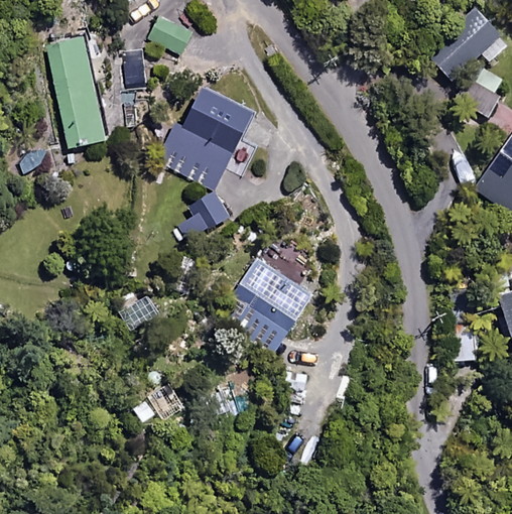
[(500,38),(475,10),(427,53),(453,82),(500,38)]
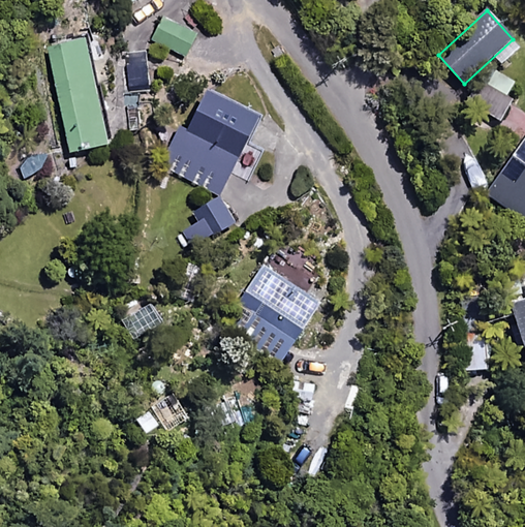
[(197,34),(164,18),(153,40),(187,56),(197,34)]
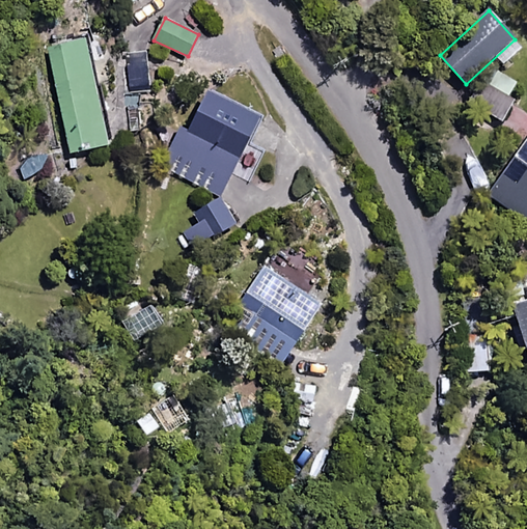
[(66,152),(107,146),(89,32),(49,38),(66,152)]
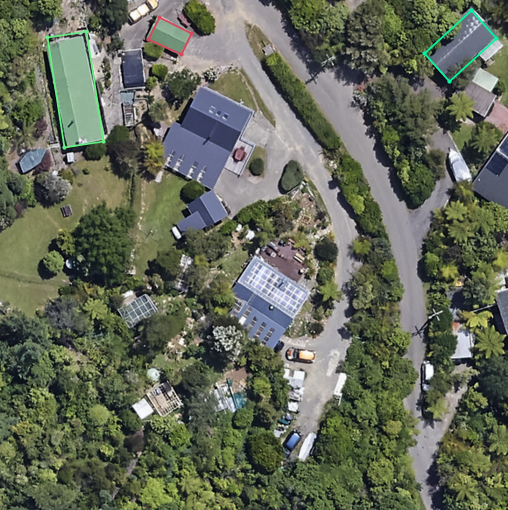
[(251,112),(196,85),(164,148),(179,156),(172,169),(212,189),(251,112)]
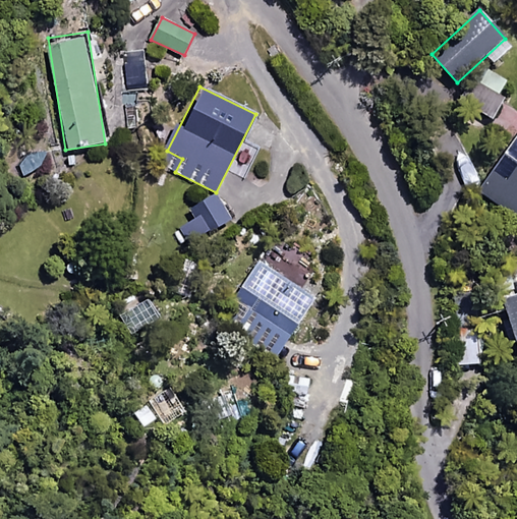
[(516,175),(499,202),(516,214),(516,175)]
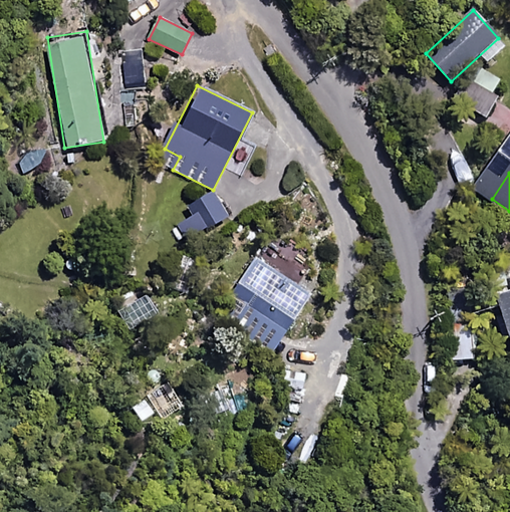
[(229,216),(213,193),(168,222),(184,246),(229,216)]
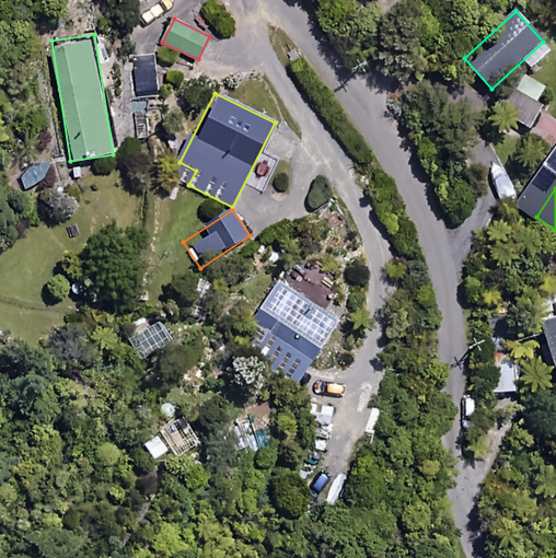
[(339,321),(276,280),(250,321),(275,337),(265,352),(303,378),(339,321)]
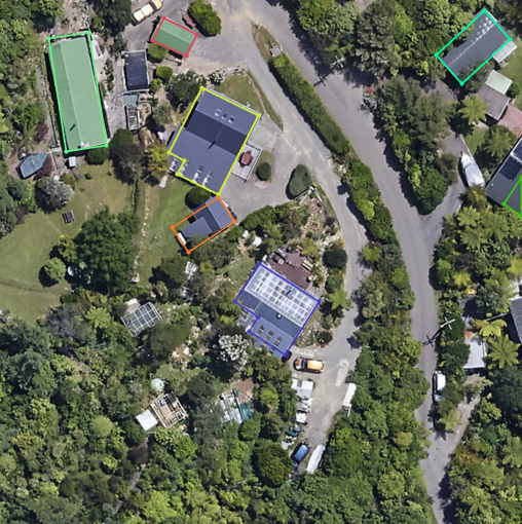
[(521,298),(509,302),(521,341),(521,298)]
